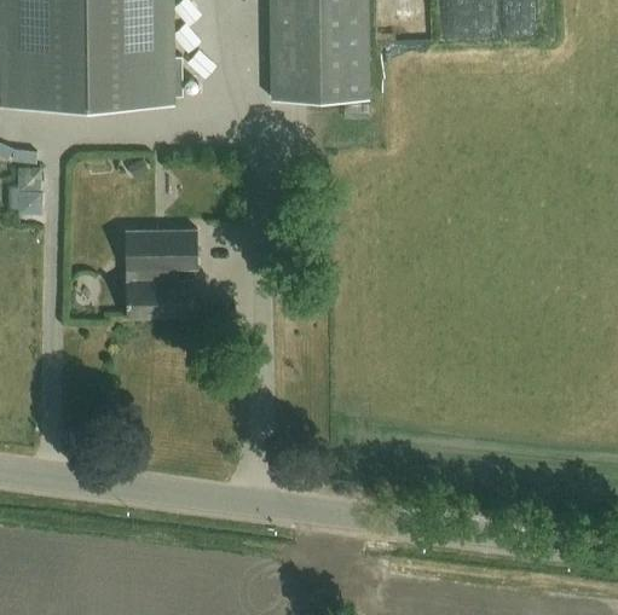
[(1,0),(4,106),(171,104),(168,0),(1,0)]
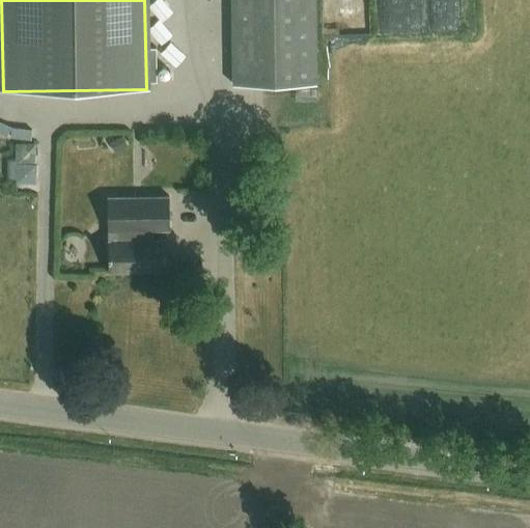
[(231,0),(232,88),(251,88),(315,87),(315,44),(314,0),(231,0)]
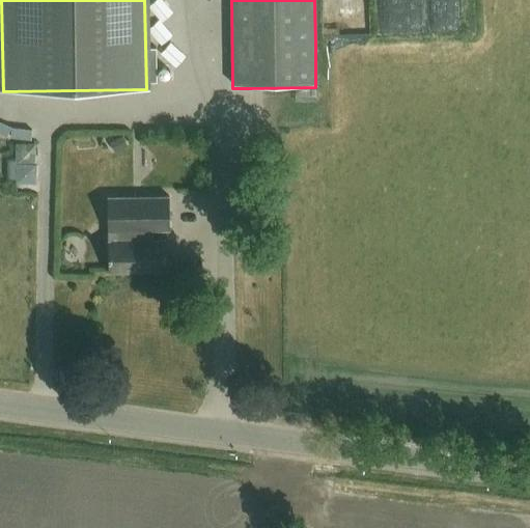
[(122,138),(109,145),(113,155),(127,148),(122,138)]
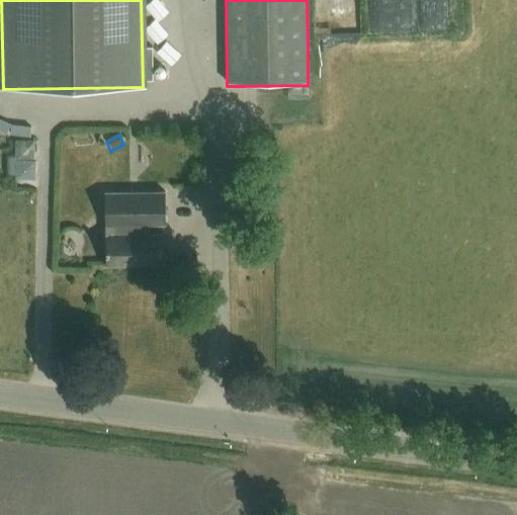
[(14,143),(15,162),(33,161),(33,143),(14,143)]
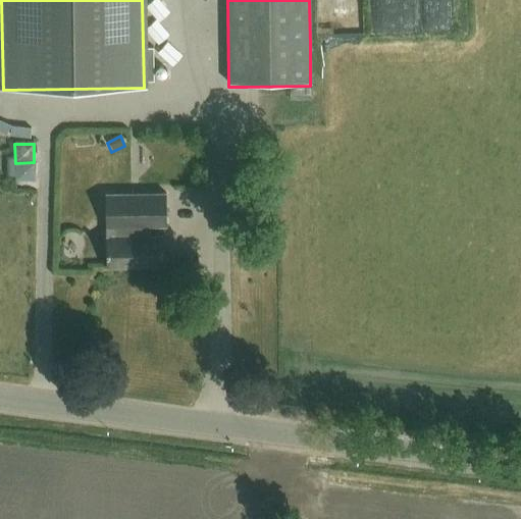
[(106,270),(107,270),(107,269),(161,268),(161,269),(162,269),(162,238),(161,238),(161,239),(147,239),(147,228),(166,228),(166,196),(105,197),(106,270)]
